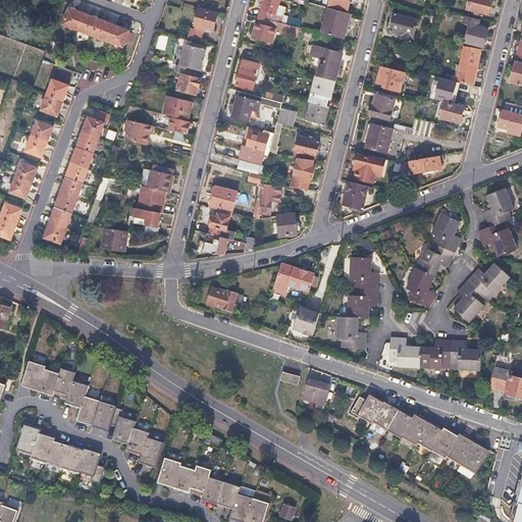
[(258,0),(257,5),(260,5),(257,17),(280,23),(281,16),(275,15),(278,0),(262,0),(263,1),(259,0),(258,0)]
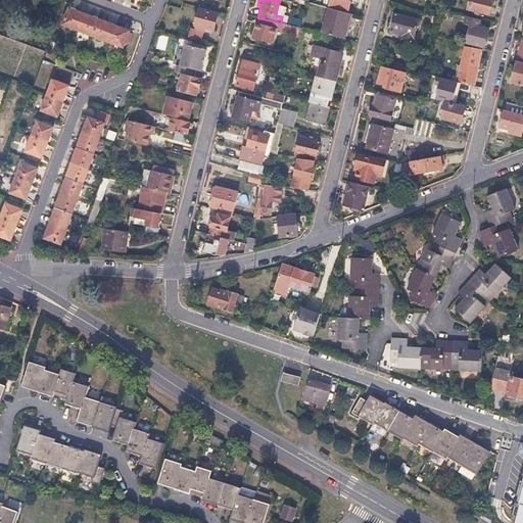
[(348,0),(329,0),(328,5),(346,10),(348,0)]
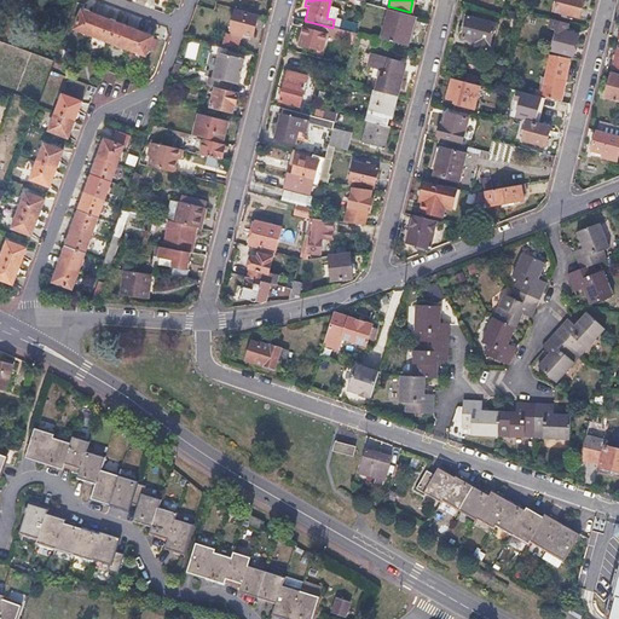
[(553,0),(551,11),(577,18),(582,0),(553,0)]
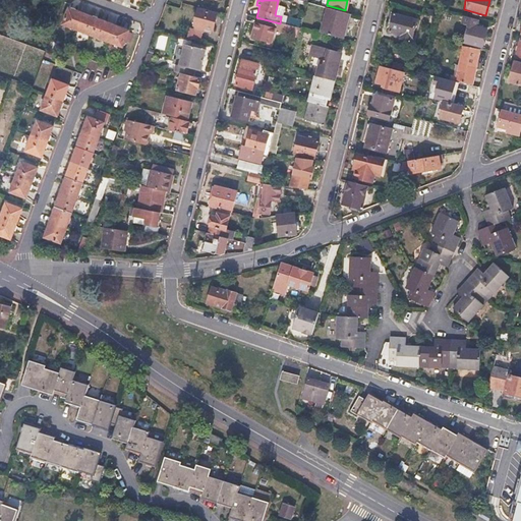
[(347,14),(326,8),(319,33),(341,38),(343,29),(347,14)]
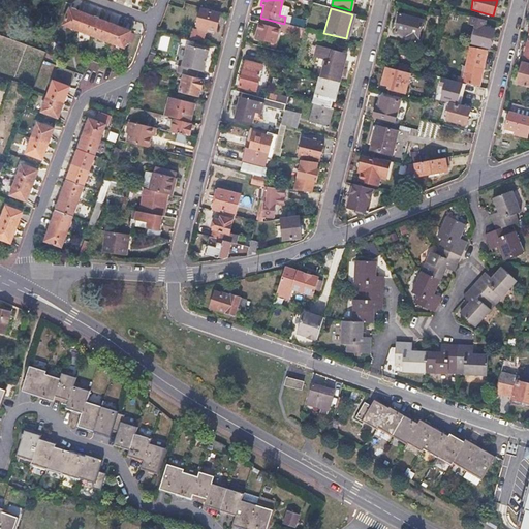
[(85,16),(68,10),(62,26),(79,32),(85,16)]
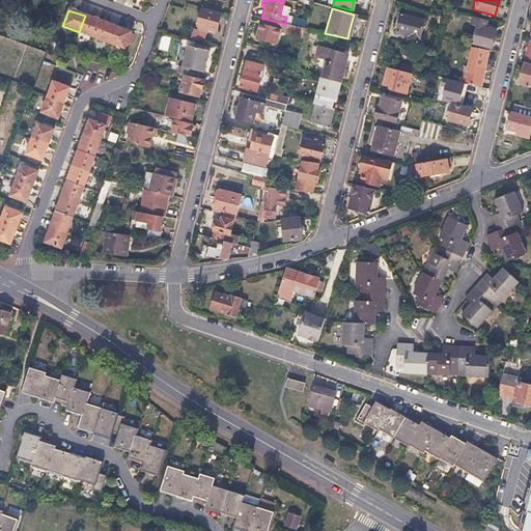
[(221,16),(201,10),(197,27),(200,28),(199,31),(206,32),(207,29),(216,32),(221,16)]
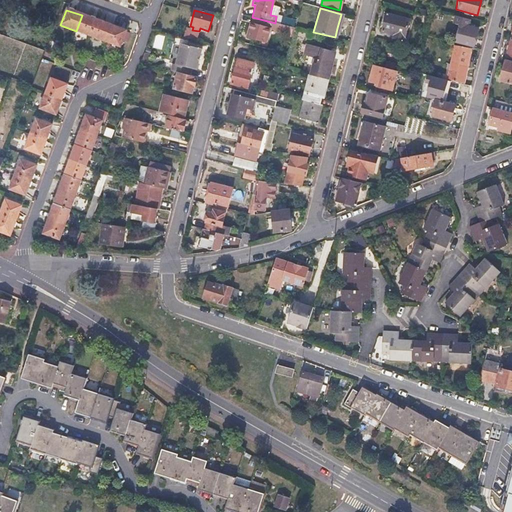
[(408,19),(386,13),(381,31),(393,34),(392,37),(403,40),(408,19)]
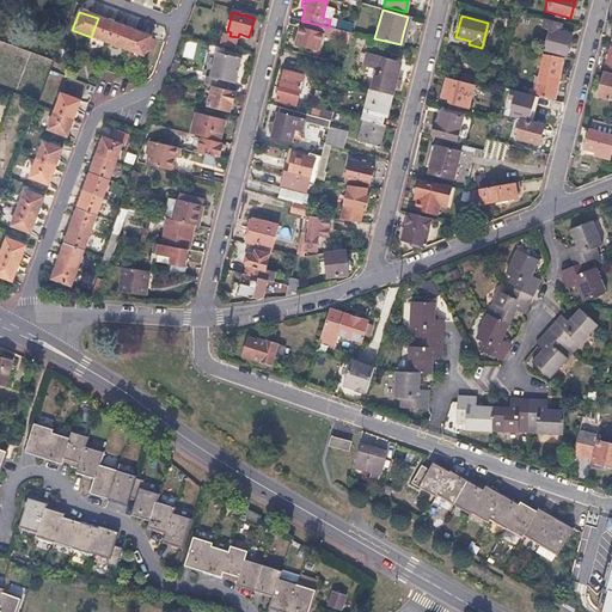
[(116,25),(98,18),(91,37),(109,43),(116,25)]
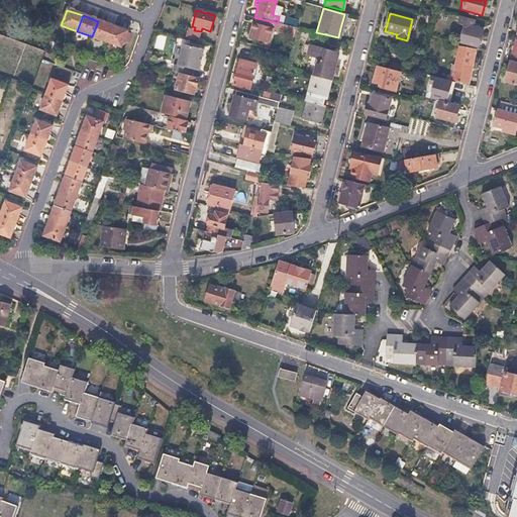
[(254,17),(250,29),(247,28),(246,32),(249,33),(248,38),(268,43),(269,40),(265,39),(268,28),(272,29),(276,30),(278,23),(254,17)]
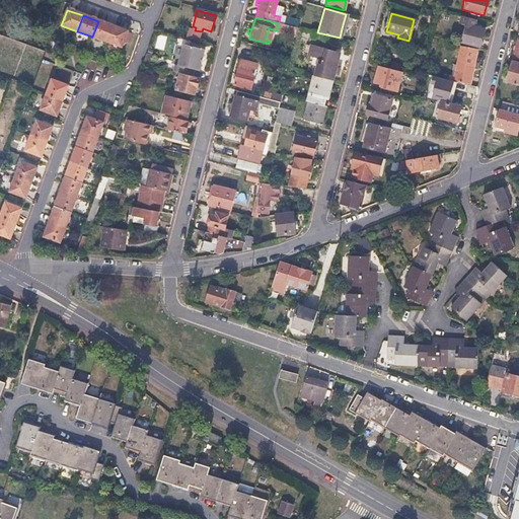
[(113,26),(98,21),(92,36),(106,42),(113,26)]
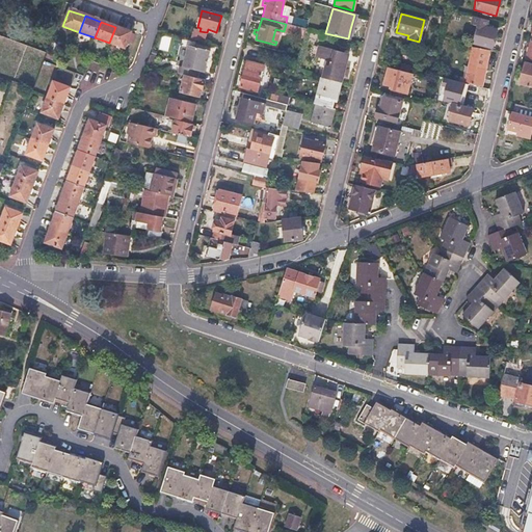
[(495,30),(476,26),(472,45),(489,50),(495,30)]
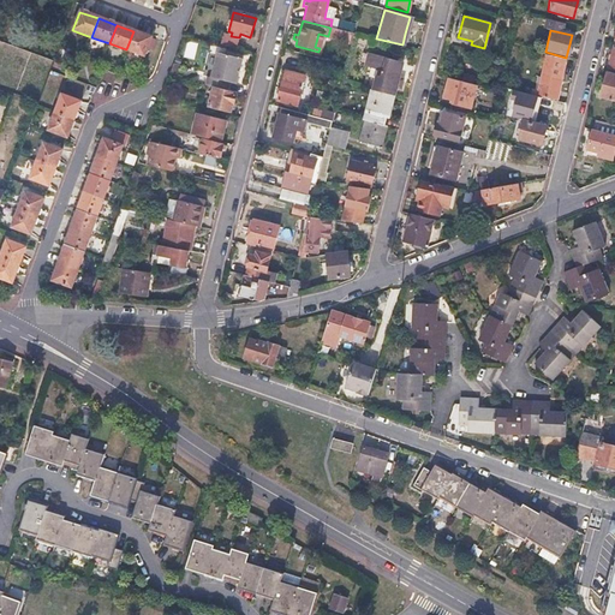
[(150,39),(133,31),(126,49),(144,57),(150,39)]
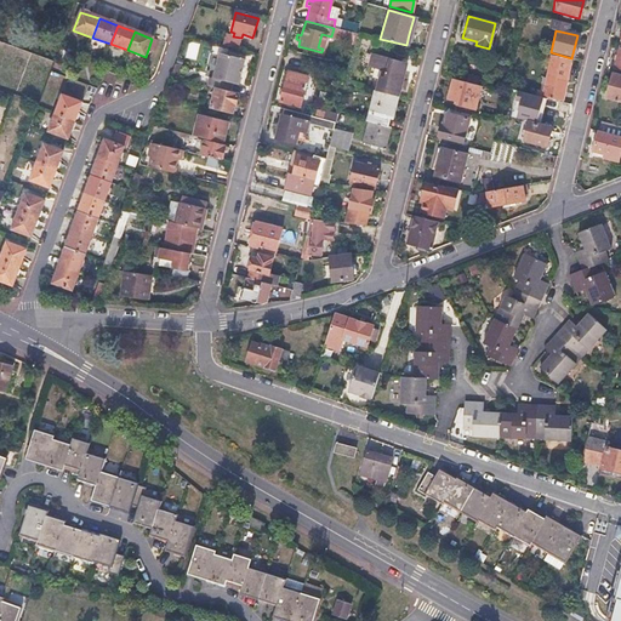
[(245,58),(222,52),(216,78),(212,77),(210,87),(216,89),(229,92),(232,83),(238,84),(245,58)]
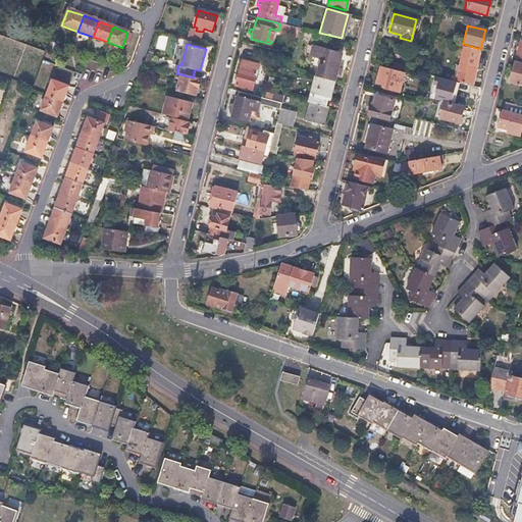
[(312,59),(319,61),(315,76),(333,82),(335,75),(338,76),(341,68),(337,67),(341,54),(315,48),(312,59)]
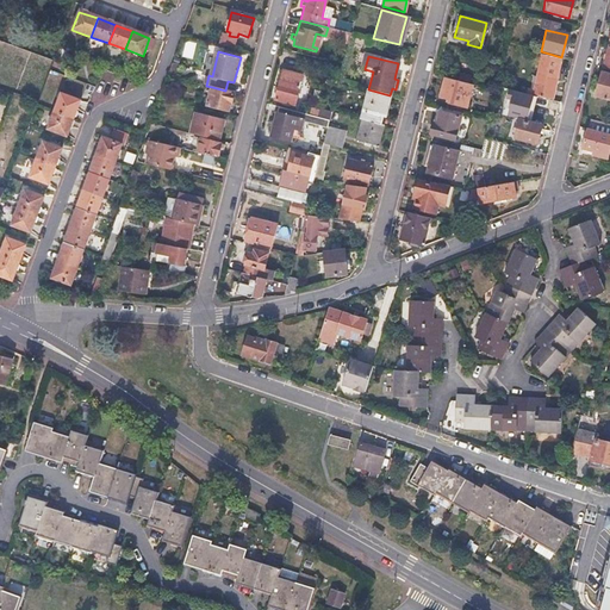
[(560,60),(540,56),(533,95),(553,99),(560,60)]
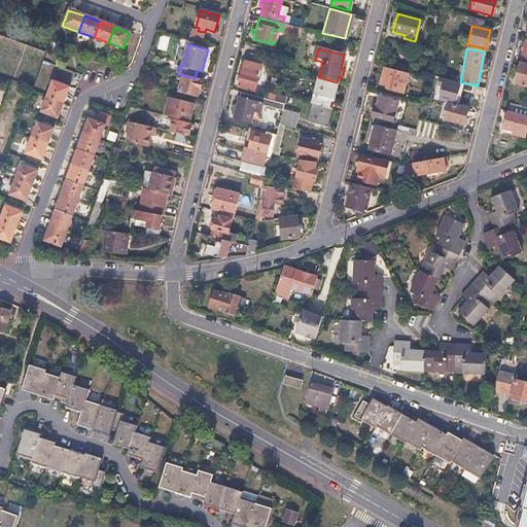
[(247,62),(241,60),(239,69),(245,70),(247,62)]
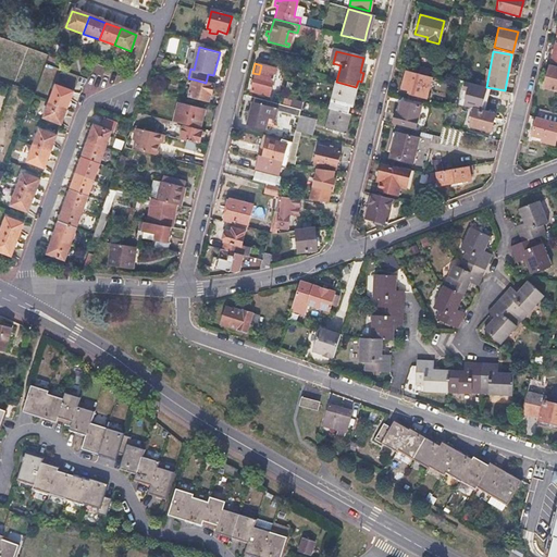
[(275,69),(261,65),(259,74),(273,78),(275,69)]
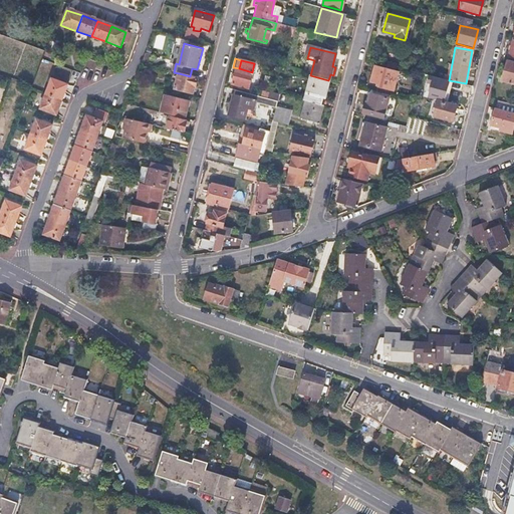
[(513,62),(507,60),(502,80),(513,83),(513,62)]
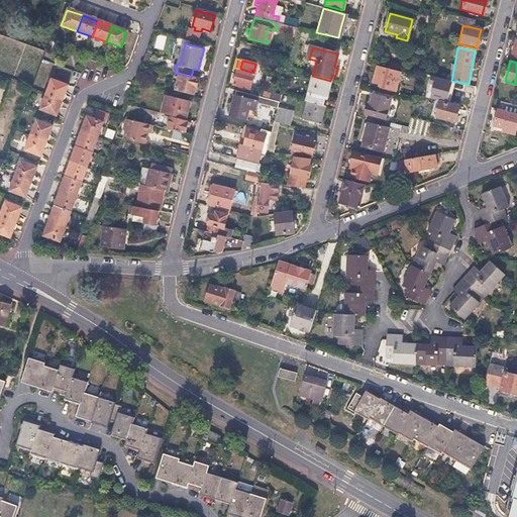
[(400,72),(376,66),(372,82),(381,85),(381,87),(394,91),(400,72)]
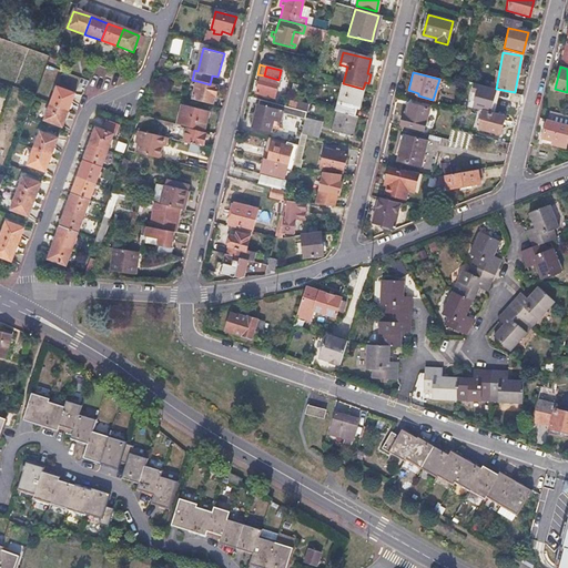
[(264,75),(257,74),(255,84),(259,84),(261,77),(264,78),(264,75)]
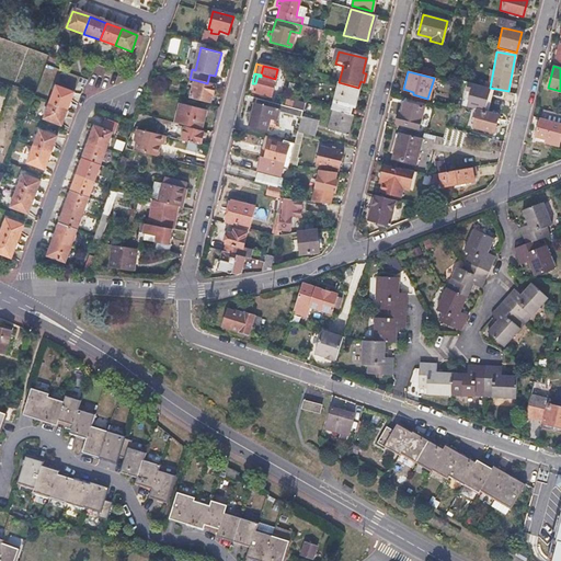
[(258,76),(255,83),(253,93),(271,98),(275,79),(261,75),(261,77),(258,76)]
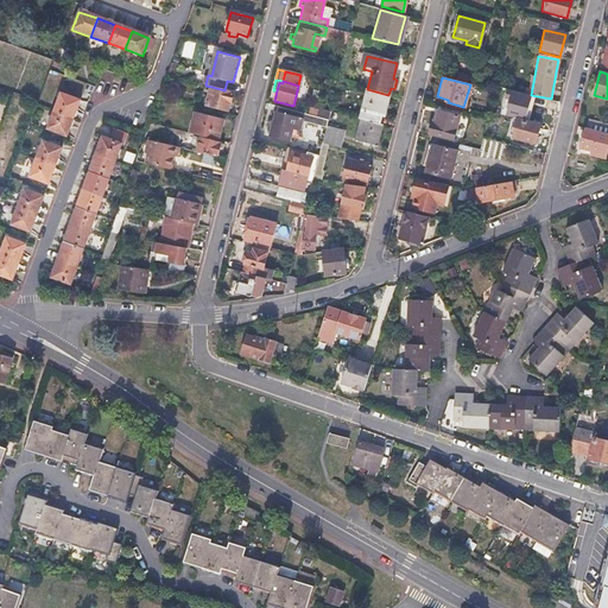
[(225,90),(211,87),(207,106),(228,111),(229,103),(230,103),(234,92),(225,90)]
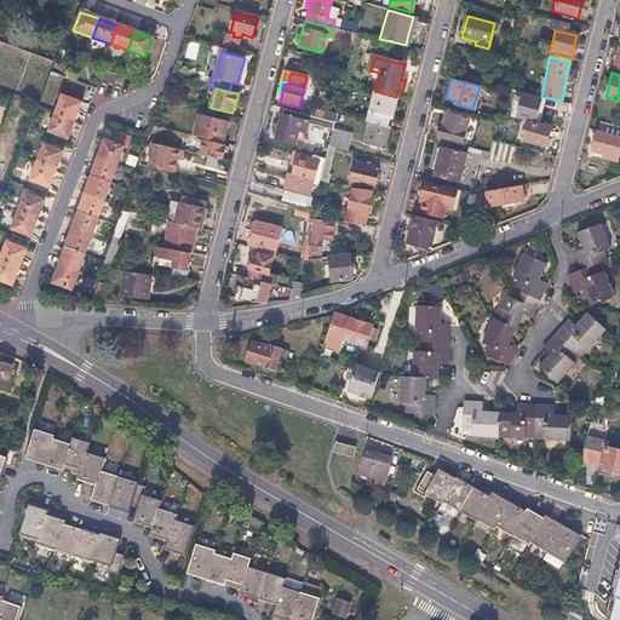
[(165,90),(161,101),(167,102),(171,91),(165,90)]
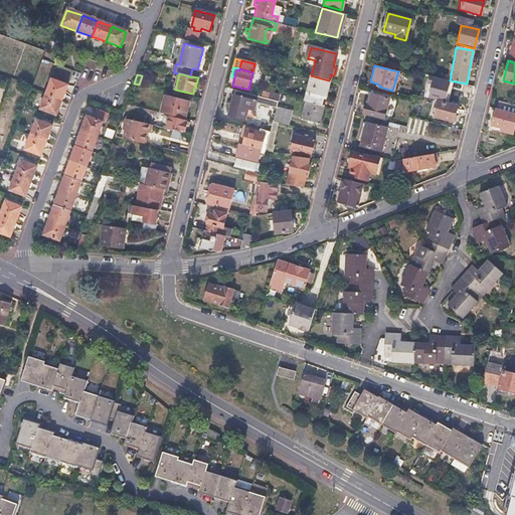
[(311,75),(310,75),(303,101),(306,102),(323,107),(329,80),(311,75)]
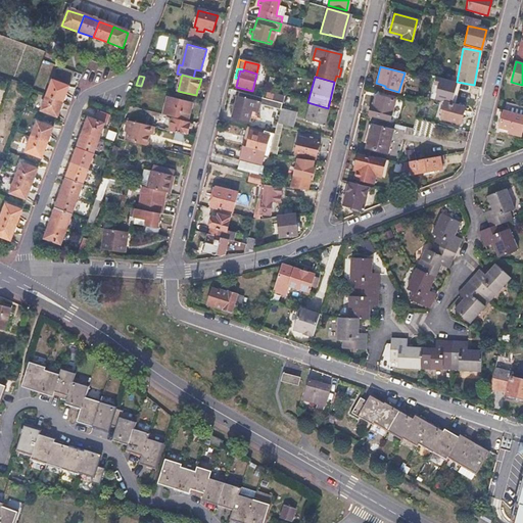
[(68,87),(53,81),(47,96),(62,102),(68,87)]
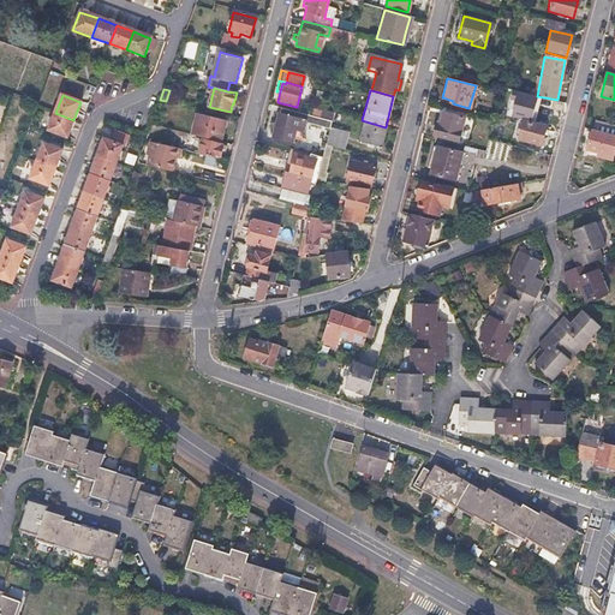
[(551,101),(535,96),(532,106),(549,109),(551,101)]
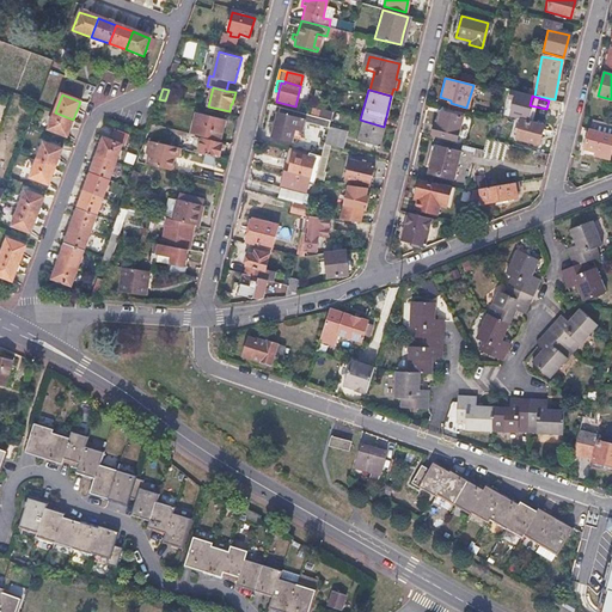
[(318,118),(280,108),(271,138),(291,144),(297,120),(316,124),(318,118)]
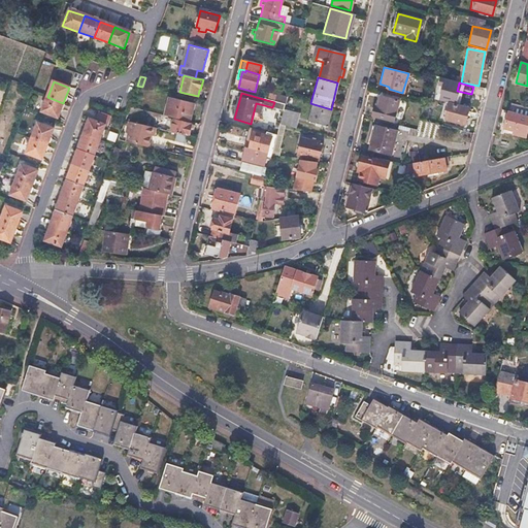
[(375,107),(373,106),(371,117),(392,122),(398,101),(378,96),(375,107)]
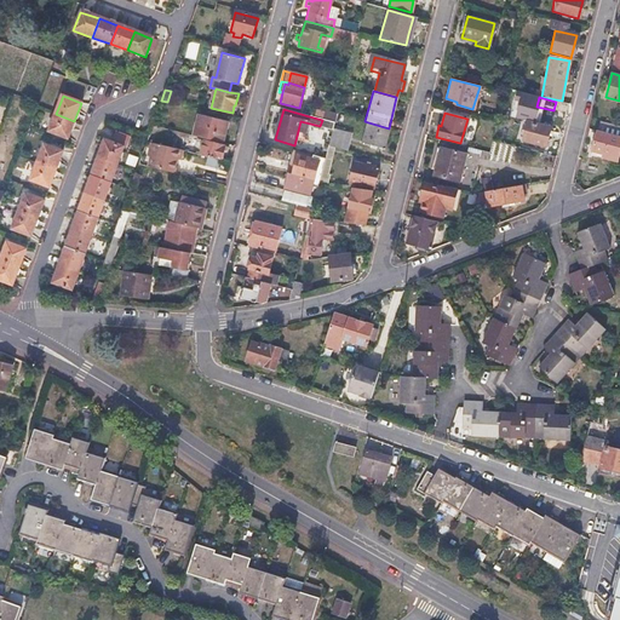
[(74,121),(56,114),(49,133),(67,139),(74,121)]
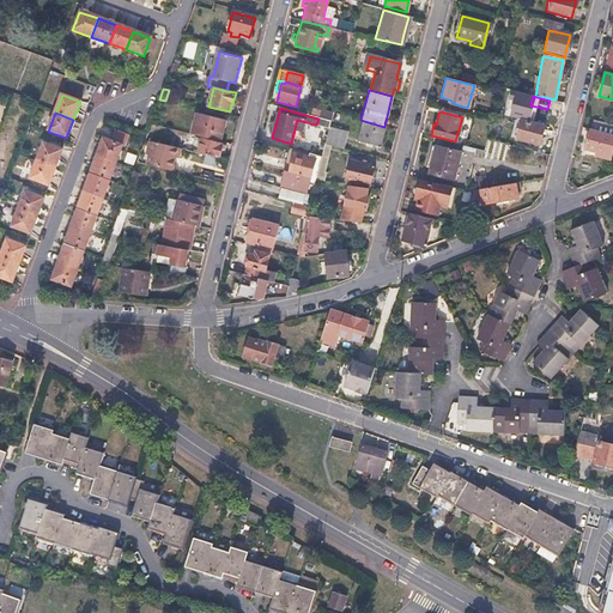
[(225,122),(196,115),(192,135),(219,143),(225,122)]
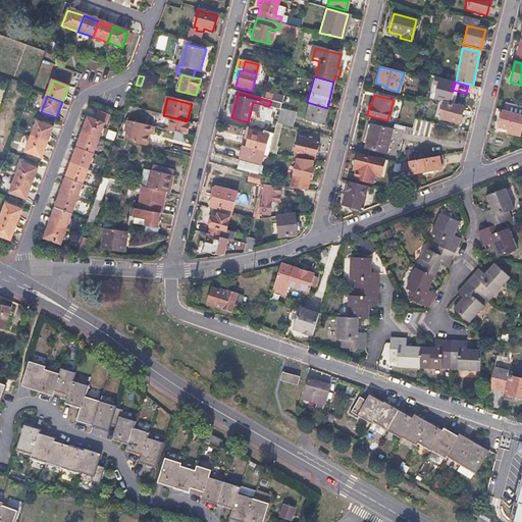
[(281,103),(271,101),(269,106),(279,109),(281,103)]
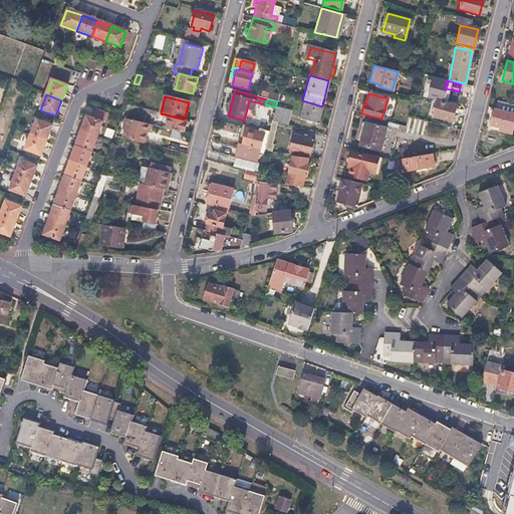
[(509,103),(496,100),(495,108),(507,111),(509,103)]
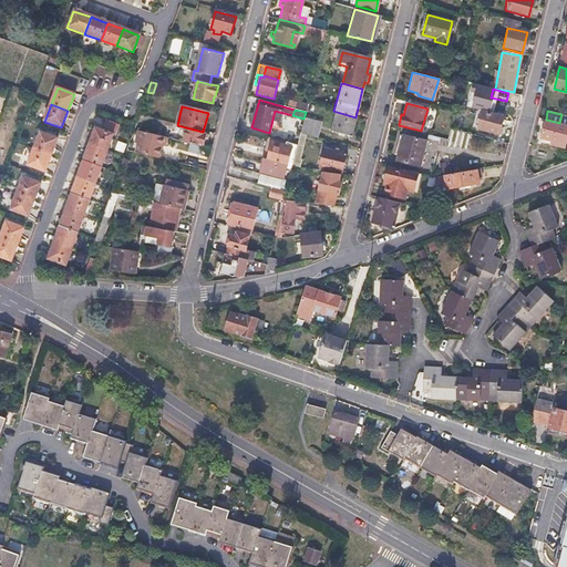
[(356,117),(337,112),(331,132),(350,136),(356,117)]
